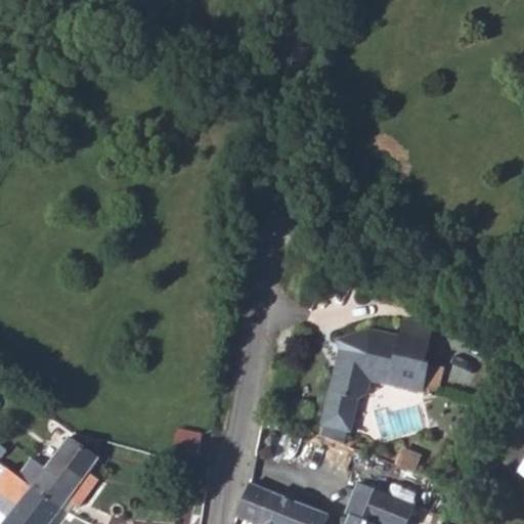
[(377,381),(389,375),(401,379),(401,380),(400,383),(399,385),(400,388),(403,390),(430,397),(430,395),(437,370),(432,369),(441,334),(412,326),(407,343),(379,336),(377,341),(366,338),(346,343),(351,360),(346,380),(341,383),(338,394),(337,394),(329,426),(331,427),(329,437),(350,445),(353,432),(356,432),(364,399),(374,393),(377,383),(377,381)]
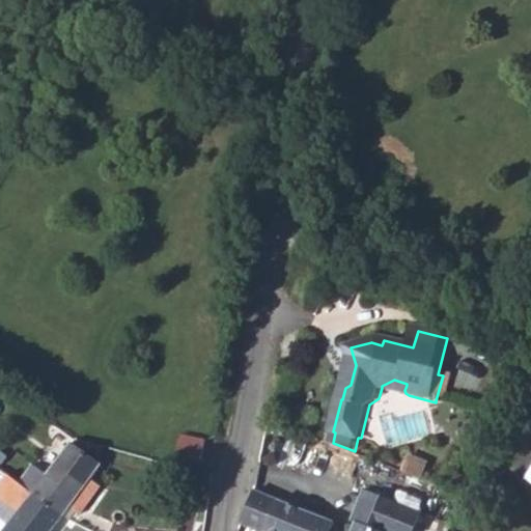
[(455,380),(443,375),(436,400),(448,404),(455,380)]
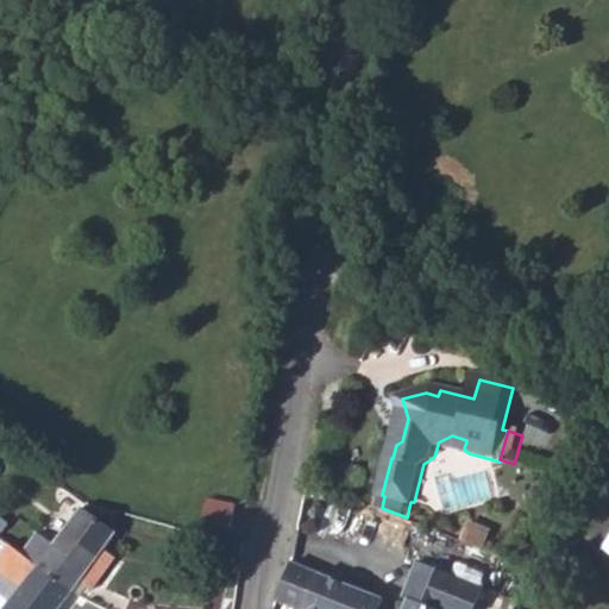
[(438,443),(438,445),(469,453),(465,451),(464,447),(465,445),(466,441),(466,440),(452,435),(438,443)]
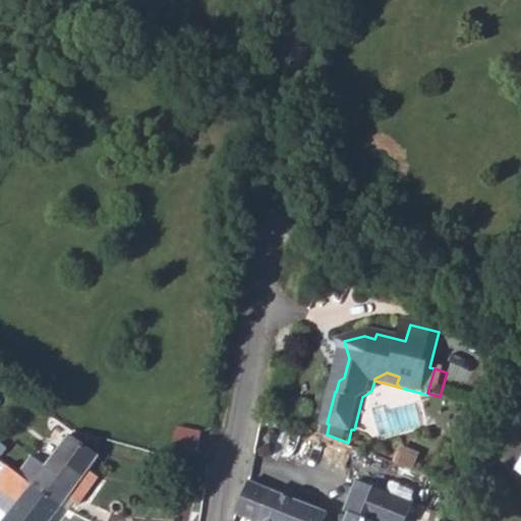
[(192,462),(199,432),(176,427),(169,455),(169,456),(192,462)]
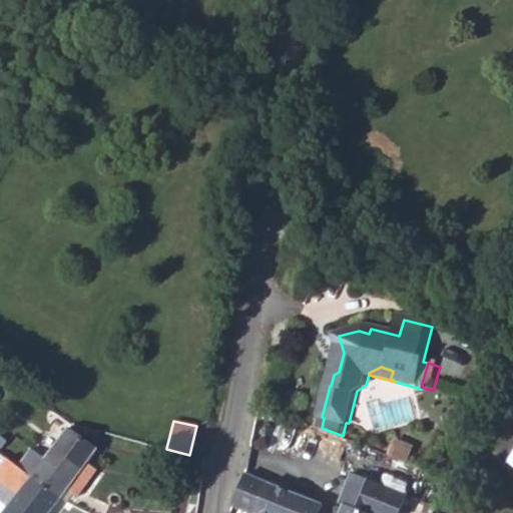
[(31,448),(17,466),(58,500),(64,491),(83,464),(95,448),(67,427),(44,458),(31,448)]
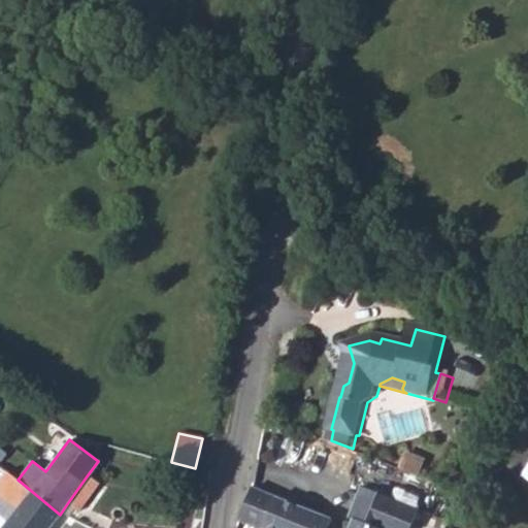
[(2,527),(48,527),(60,515),(18,480),(2,467),(0,469),(0,476),(1,477),(0,479),(0,484),(21,502),(1,526),(2,527)]
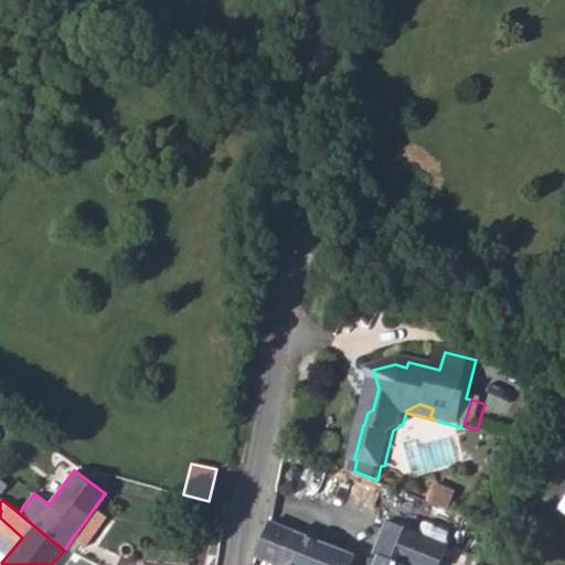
[(71,541),(82,548),(103,520),(92,511),(71,541)]
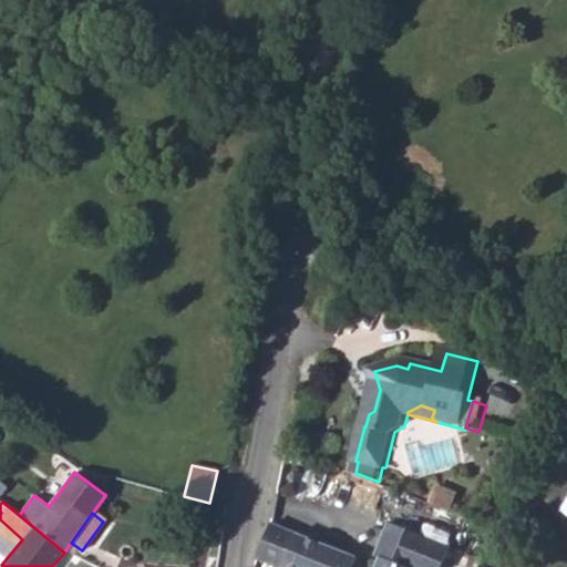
[(354,559),(269,524),(256,558),(277,566),(440,566),(449,548),(388,523),(373,557),(379,559),(374,566),(351,566),(354,559)]
